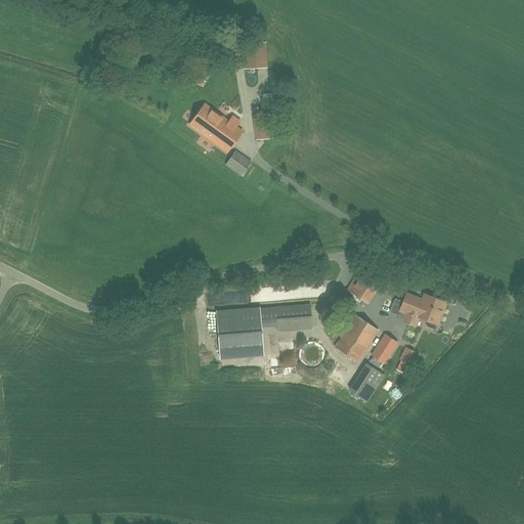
[(243,70),(267,69),(266,43),(242,44),(243,70)]
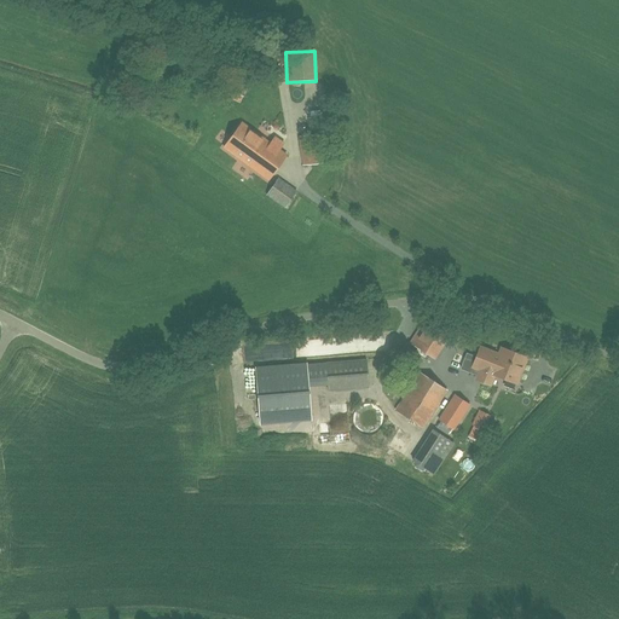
[(160,80),(166,67),(152,61),(146,75),(160,80)]
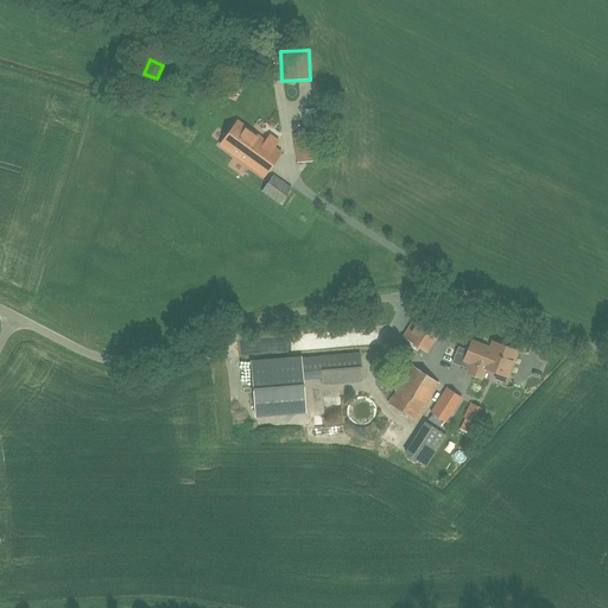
[(264,177),(282,153),(274,147),(279,141),(270,135),(265,141),(238,121),(220,145),(264,177)]
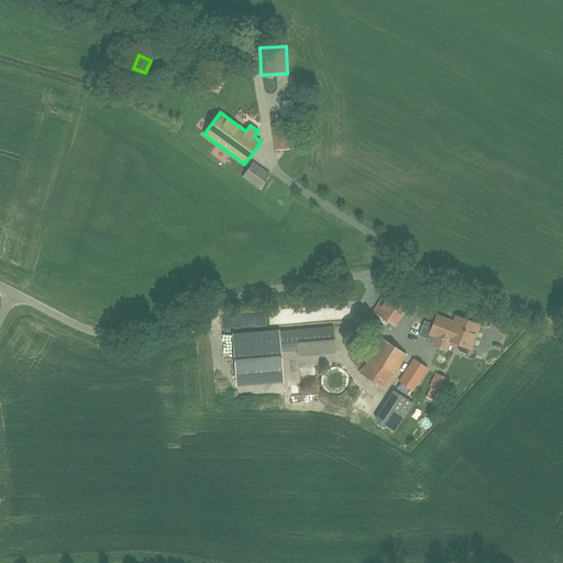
[(299,147),(296,121),(272,124),(276,151),(299,147)]
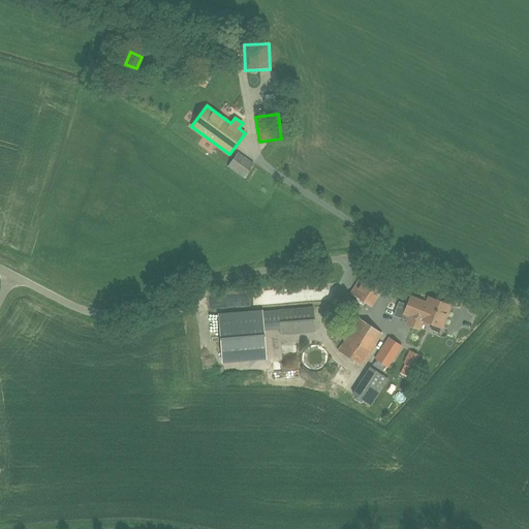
[(243,163),(235,176),(242,181),(250,168),(243,163)]
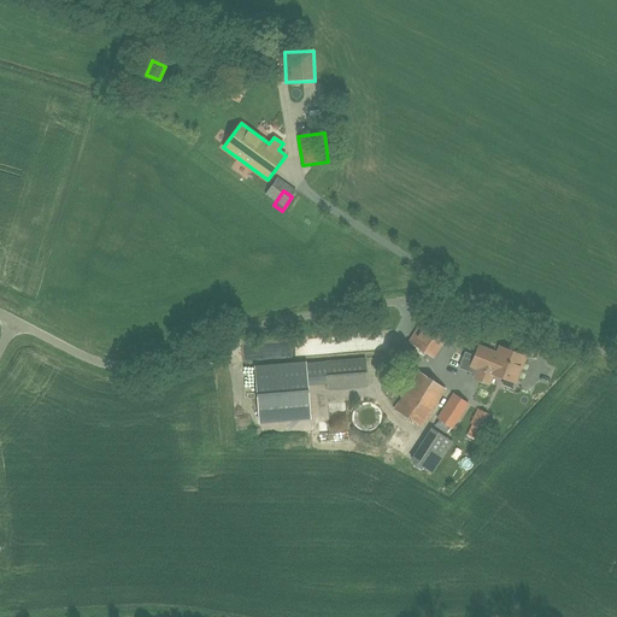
[(451,334),(441,328),(424,318),(409,344),(435,360),(451,334)]
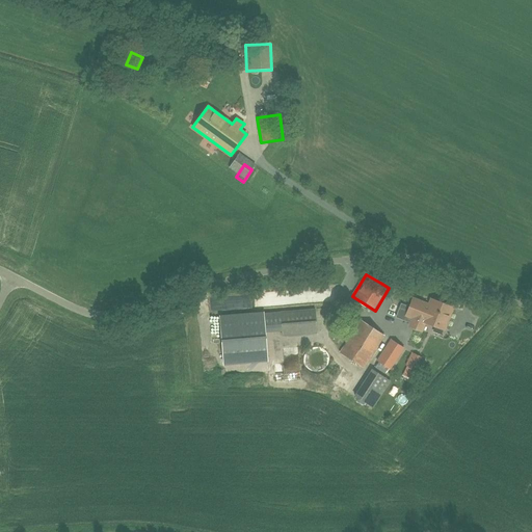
[(421,331),(425,323),(444,330),(453,308),(431,299),(428,306),(413,298),(405,317),(413,320),(410,327),(421,331)]
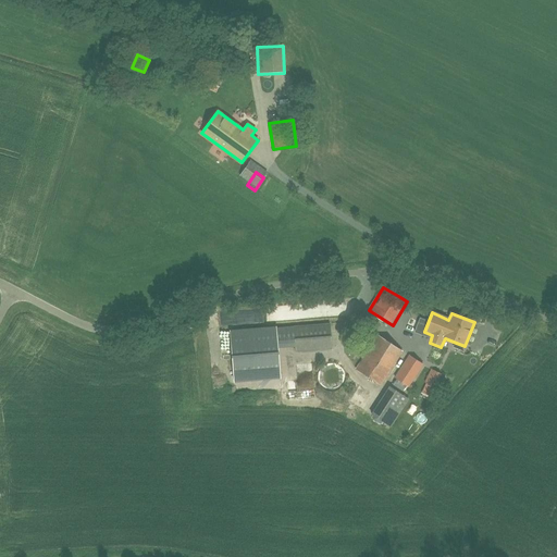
[(330,324),(231,332),(234,381),(281,378),(279,347),(296,346),(296,351),(332,349),(330,324)]
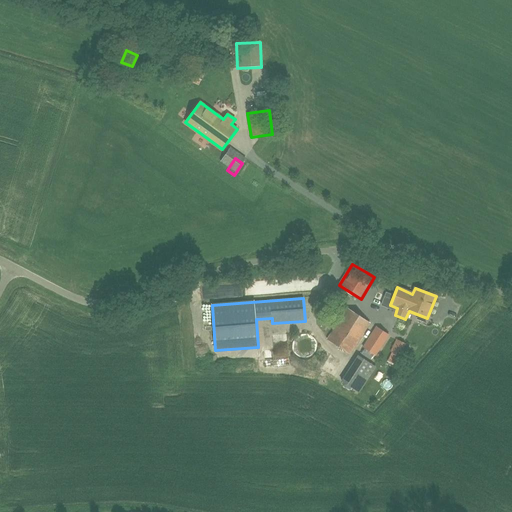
[(349,354),(370,323),(348,309),(327,339),(349,354)]
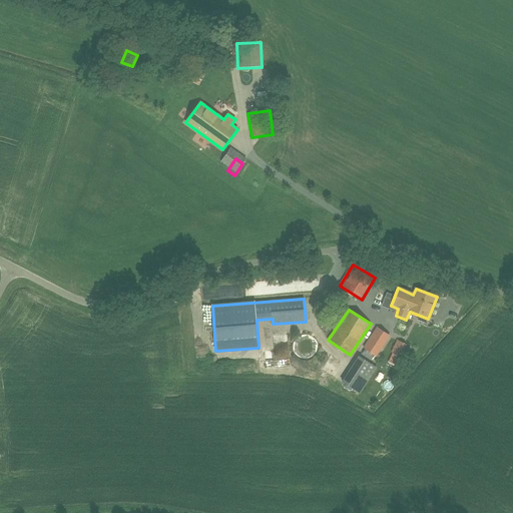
[(377,357),(390,337),(377,329),(364,349),(377,357)]
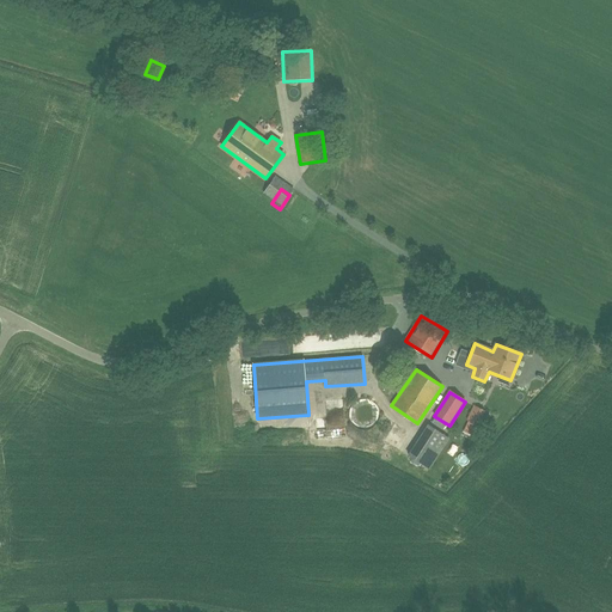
[(469,421),(463,433),(471,436),(477,426),(484,411),(475,407),(467,421),(469,421)]
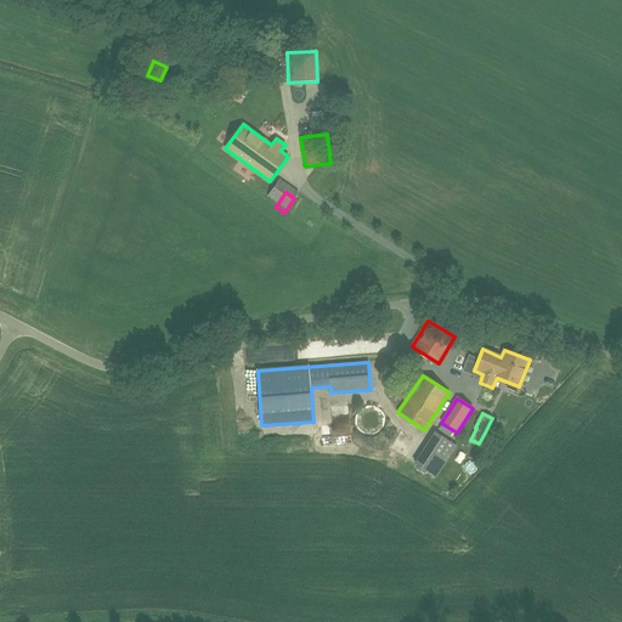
[(435,433),(416,463),(435,476),(456,446),(435,433)]
